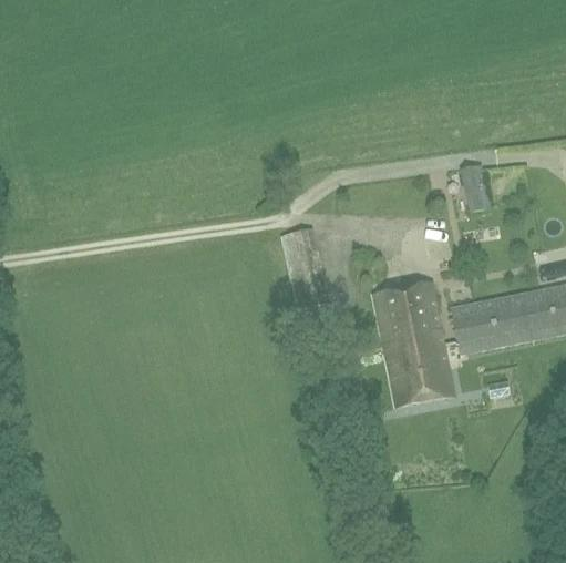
[(490,206),(481,163),(459,169),(469,212),(490,206)]
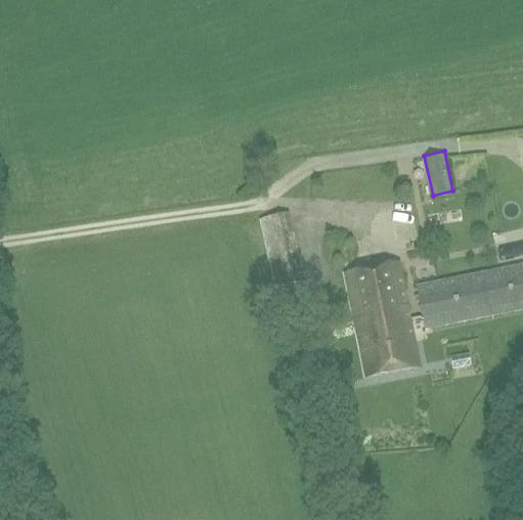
[(289,210),(258,217),(273,285),(303,277),(289,210)]
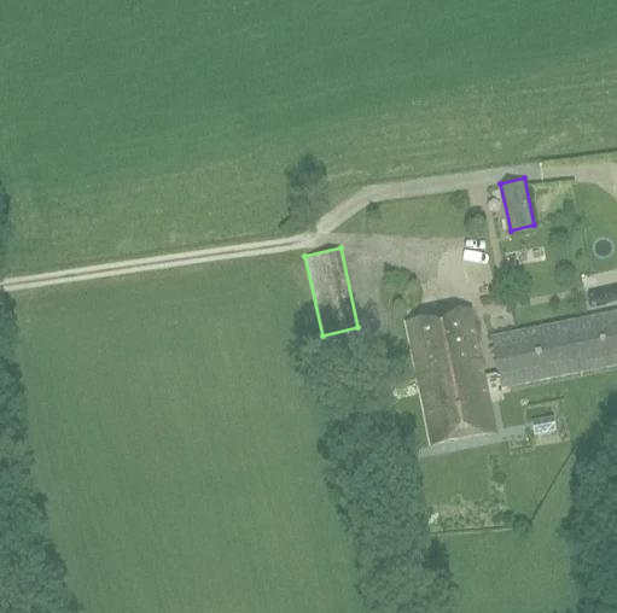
[(457,379),(482,374),(470,307),(407,319),(419,381),(455,375),(457,379)]
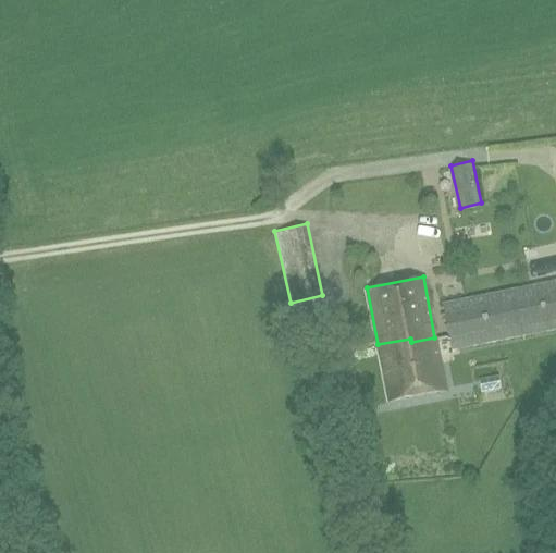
[(555,279),(442,303),(448,335),(451,347),(555,326),(555,279)]
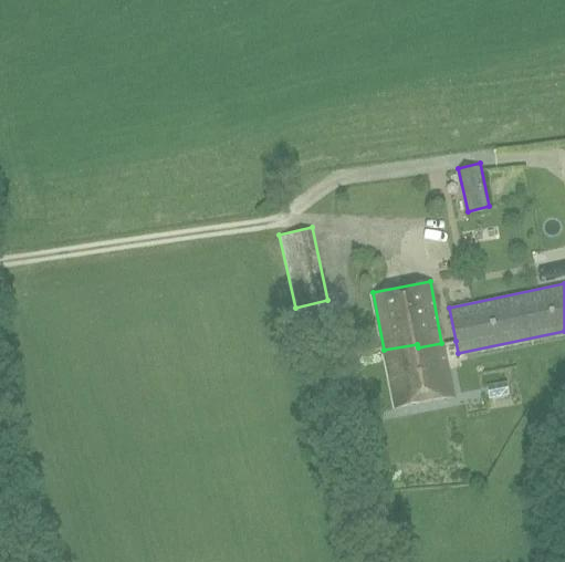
[(417,344),(384,350),(394,405),(451,395),(442,344),(441,343),(418,347),(417,344)]
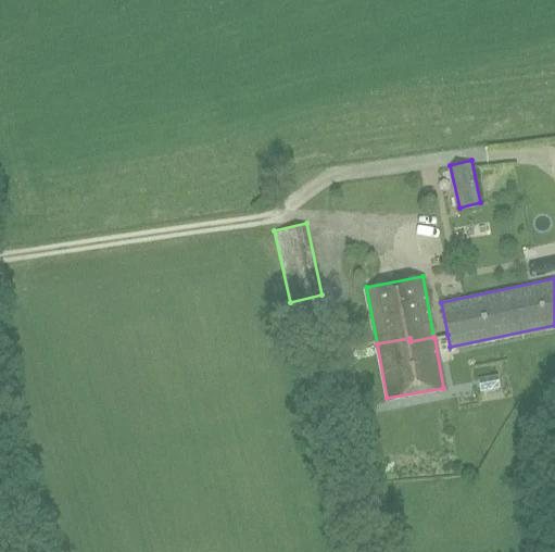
[(471,369),(471,383),(491,383),(490,369),(471,369)]
